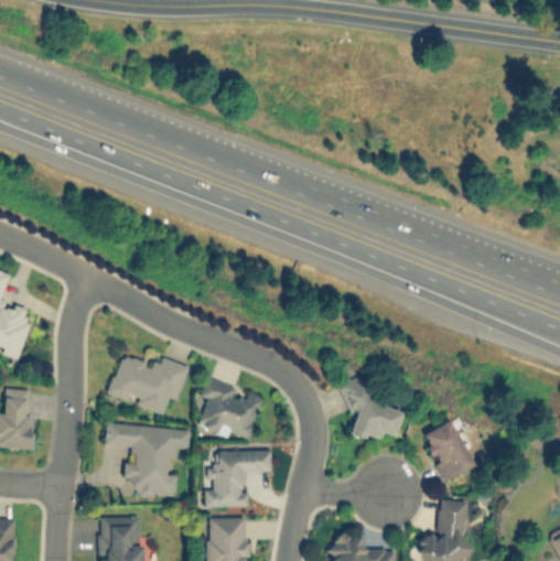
[(0,352),(20,358),(31,321),(24,320),(28,309),(1,301),(10,274),(0,271),(0,352)]
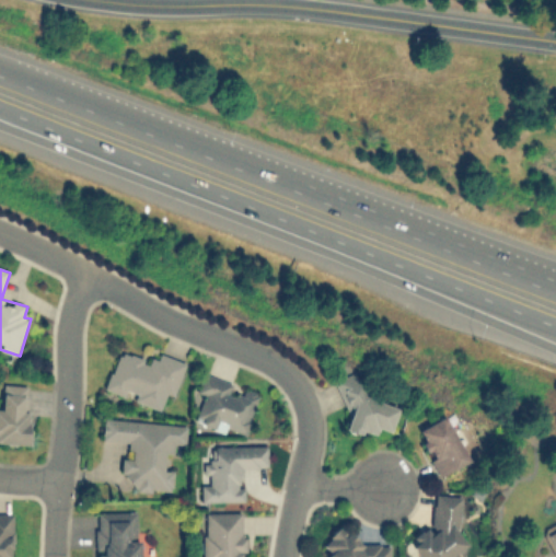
[(188,364),(159,355),(155,364),(119,352),(106,392),(131,401),(131,402),(163,413),(169,396),(176,399),(188,364)]
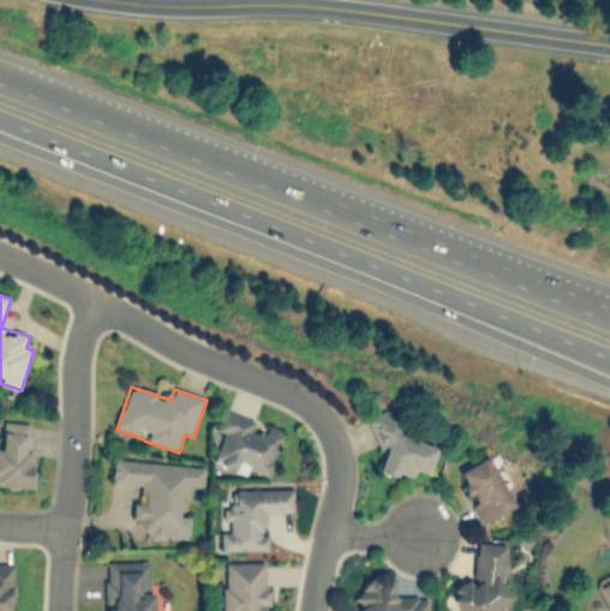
[(217,465),(273,481),(288,433),(270,429),(268,437),(255,433),(258,421),(225,412),(219,433),(227,436),(217,465)]
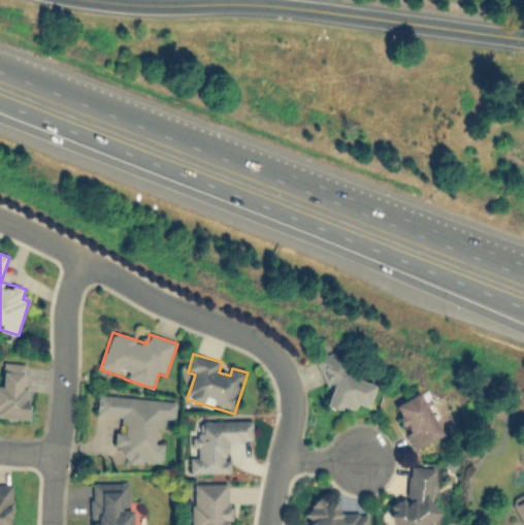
[(338,373),(342,360),(327,356),(319,381),(334,386),(328,406),(356,415),(358,405),(370,408),(378,386),(338,373)]
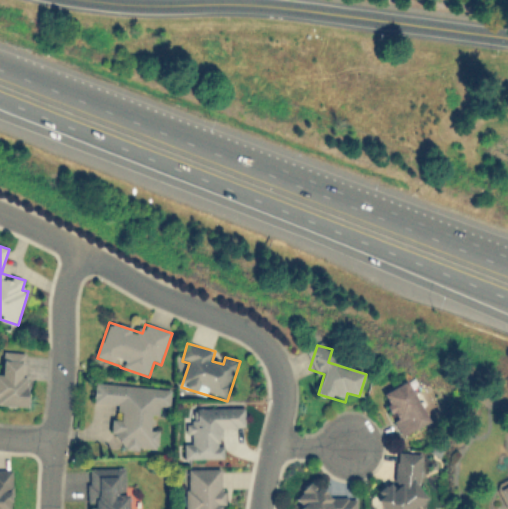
[(0,407),(28,408),(29,354),(5,353),(4,375),(0,375),(0,407)]
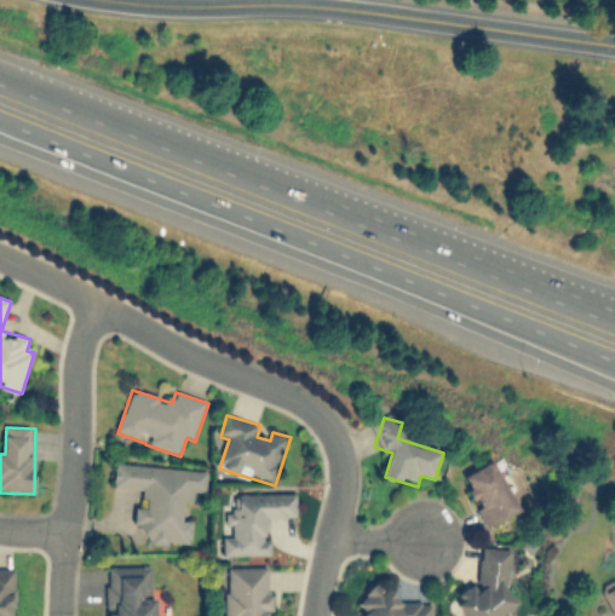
[(523,511),(494,461),(461,481),(490,529),(523,511)]
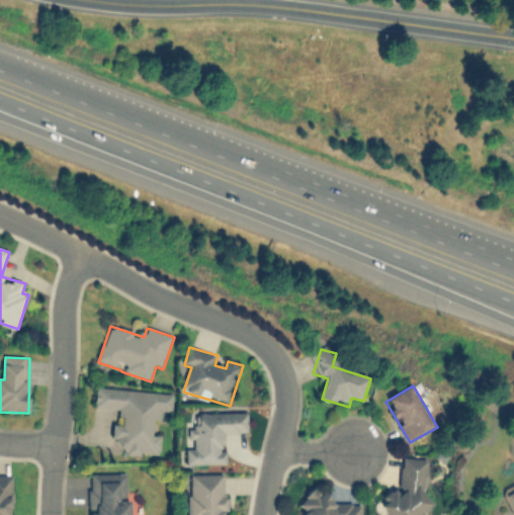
[(175,395),(97,389),(96,409),(121,411),(120,426),(114,425),(113,443),(122,443),(121,455),(161,458),(163,437),(154,436),(155,421),(164,422),(165,415),(174,416),(175,395)]
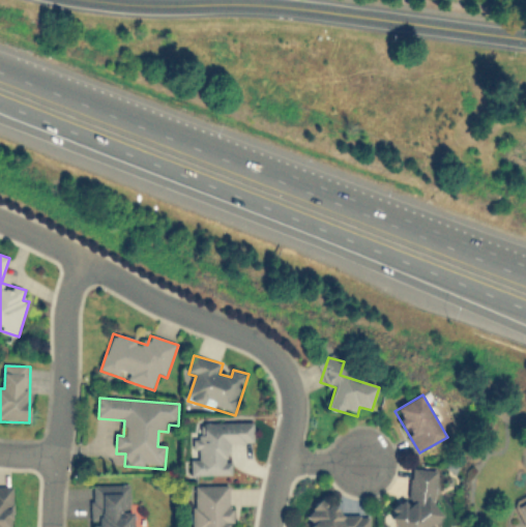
[(193,476),(232,477),(233,443),(255,444),(256,425),(203,423),(203,437),(193,436),(193,476)]
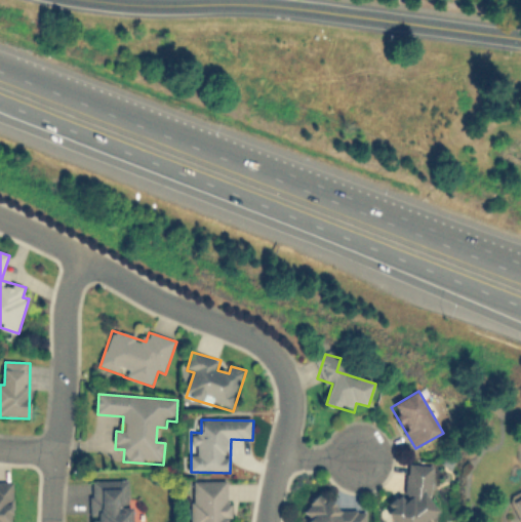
[(385,509),(394,521),(433,521),(432,519),(438,515),(438,510),(432,500),(435,468),(409,465),(407,492),(385,509)]
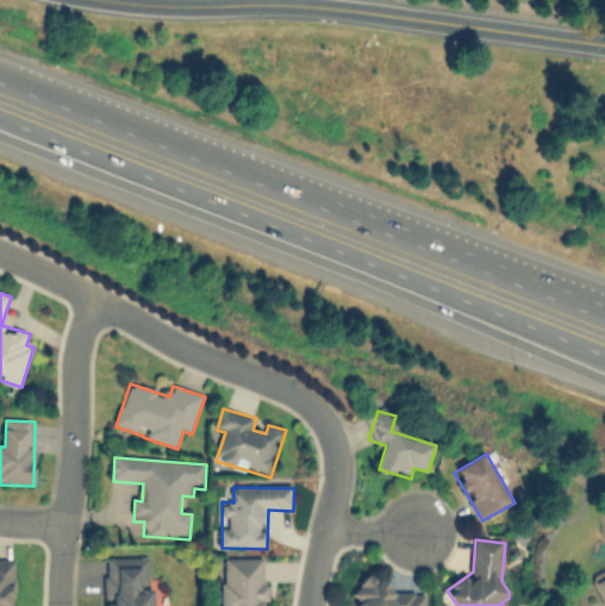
[(107,558),(107,605),(155,605),(155,558),(107,558)]
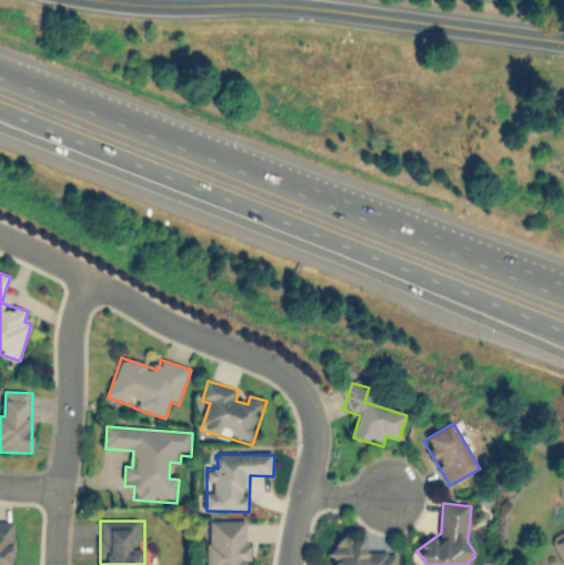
[(252,564),(252,521),(208,522),(208,564),(252,564)]
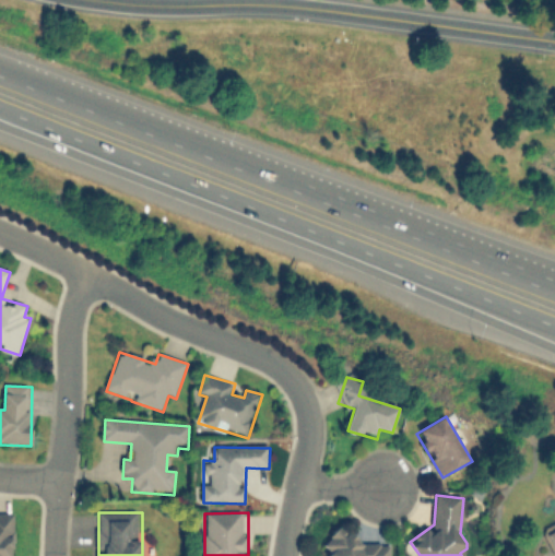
[(14,555),(14,515),(0,515),(0,555),(14,555)]
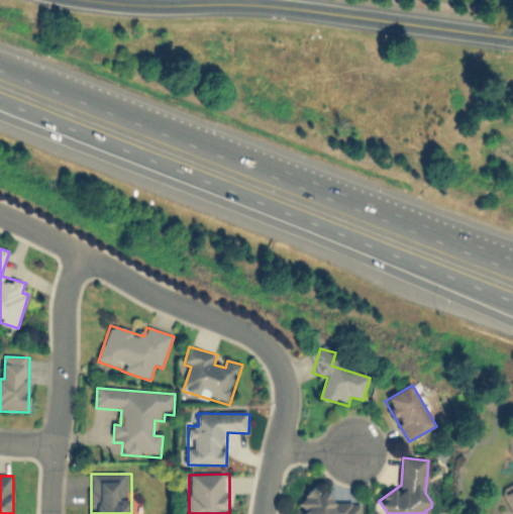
[(360,513),(360,504),(325,504),(325,489),(305,489),(304,513),(360,513)]
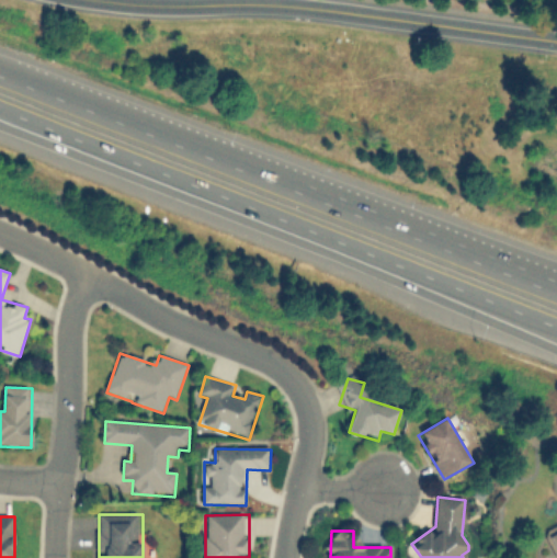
All buildings are outlined.
